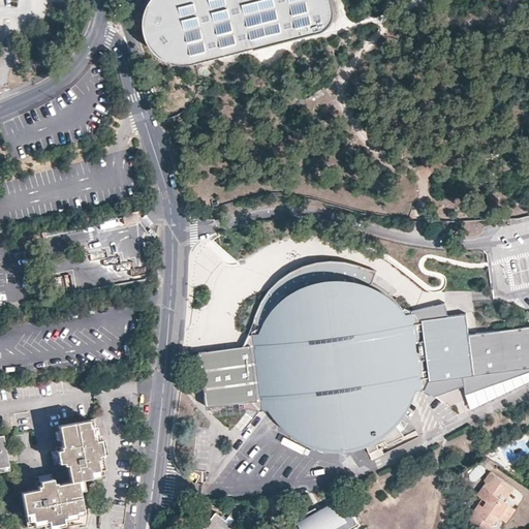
[(149,0),(149,1),(147,6),(146,11),(145,18),(144,22),(145,28),(146,33),(149,38),(151,43),(154,47),(158,51),(162,55),(169,57),(176,59),(182,60),(190,60),(198,59),(254,44),(319,28),(323,26),(327,24),(331,22),(333,18),(334,14),(335,10),(335,6),(335,3),(334,0),(149,0)]
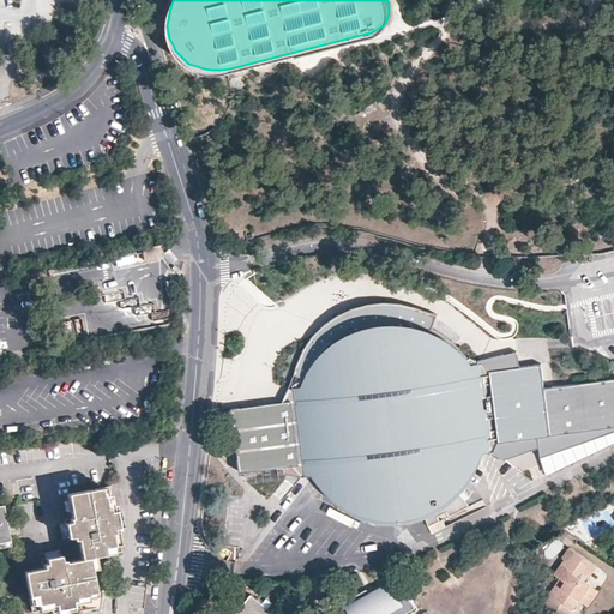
[(613,427),(613,380),(539,387),(539,383),(536,367),(527,368),(486,372),(476,366),(468,367),(462,359),(452,347),(450,345),(438,336),(425,327),(417,332),(408,329),(405,319),(399,311),(391,305),(381,301),(373,301),(365,304),(357,308),(351,314),(349,319),(347,325),(347,330),(347,336),(347,337),(338,343),(335,342),(333,342),(331,342),(329,342),(327,343),(321,349),(313,361),(305,373),(300,389),(293,390),(292,390),(290,391),(289,392),(283,403),(270,404),(234,409),(230,409),(230,415),(236,458),(239,474),(263,470),(312,465),(319,477),(329,489),(337,497),(349,505),(354,507),(368,512),(383,515),(386,510),(392,505),(399,503),(407,503),(413,505),(416,509),(417,511),(435,501),(447,493),(453,486),(462,476),(463,474),(469,461),(475,441),(489,441),(503,441),(613,427)]
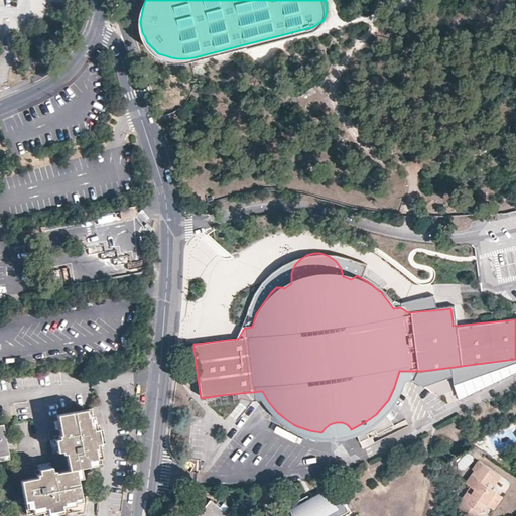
[(76,471),(81,470),(103,466),(101,458),(100,448),(104,447),(102,436),(100,426),(95,427),(92,410),(57,417),(60,436),(54,437),(55,441),(57,454),(58,457),(67,456),(70,472),(76,471)]
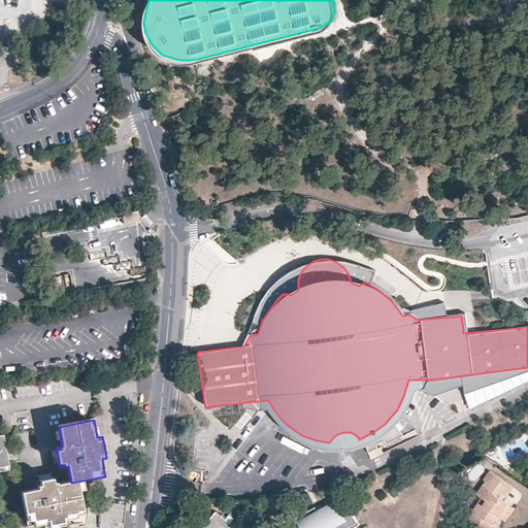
[(0,466),(8,465),(2,436),(0,436),(0,466)]
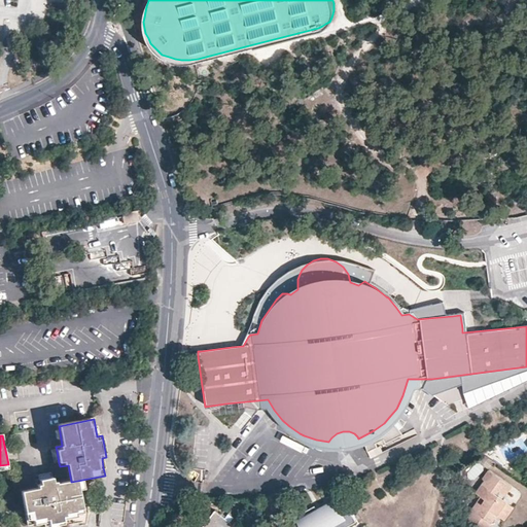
[(506,518),(516,505),(504,498),(496,493),(499,489),(507,495),(514,486),(491,470),(485,479),(487,480),(479,492),(482,494),(488,499),(479,512),(473,519),(485,526),(495,526),(497,524),(503,516),(506,518)]
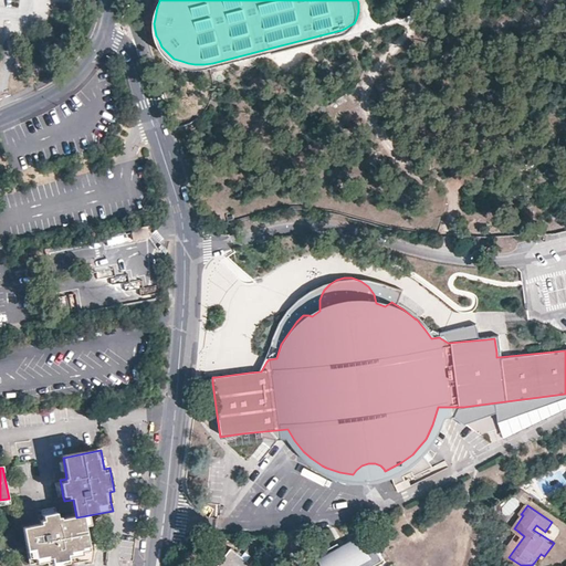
[(88,546),(85,528),(83,516),(76,517),(62,521),(60,514),(58,514),(43,517),(40,517),(41,527),(23,531),(30,565),(35,565),(49,564),(49,565),(58,565),(72,563),(72,559),(91,555),(88,546)]
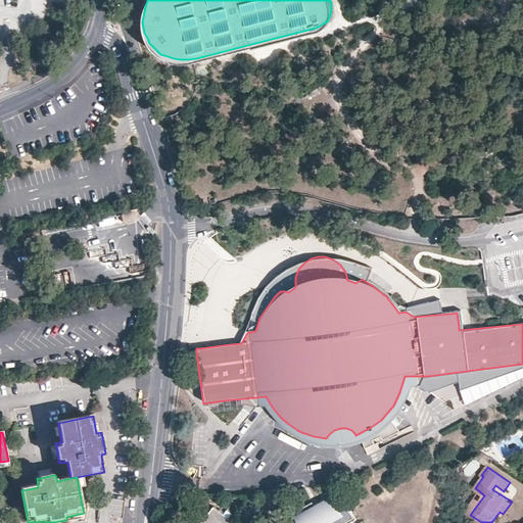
[(492,489),(501,494),(504,491),(495,485),(492,489)]
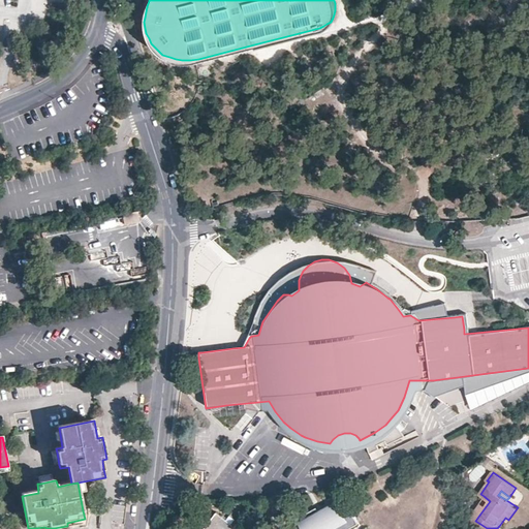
[(474,508),(480,514),(490,501),(484,496),(474,508)]
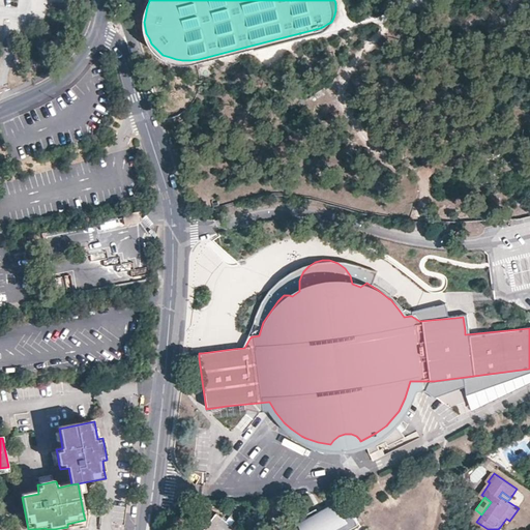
[(320,529),(345,517),(335,499),(311,513),(319,529),(320,529)]
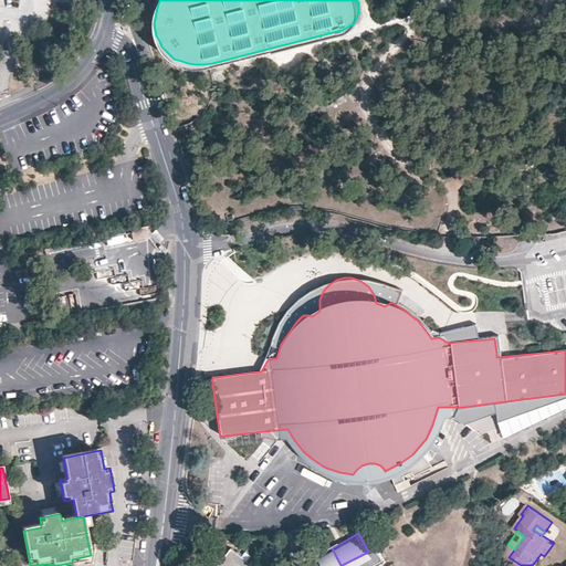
[(558,546),(554,543),(544,556),(548,559),(558,546)]
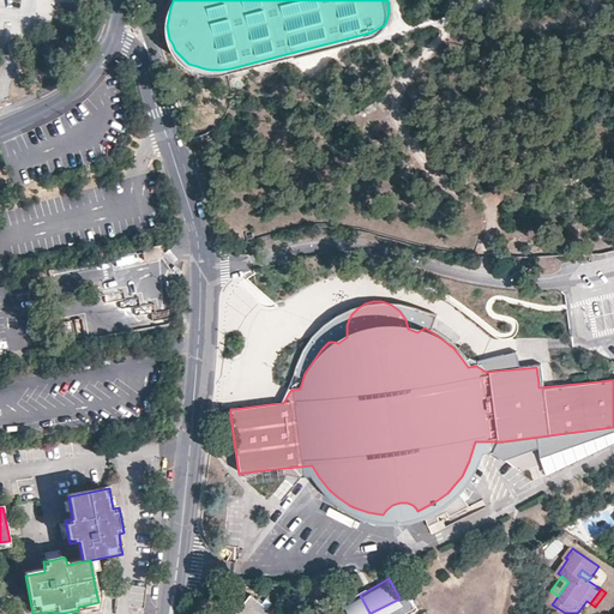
[(369,613),(360,595),(347,602),(353,613),(369,613)]
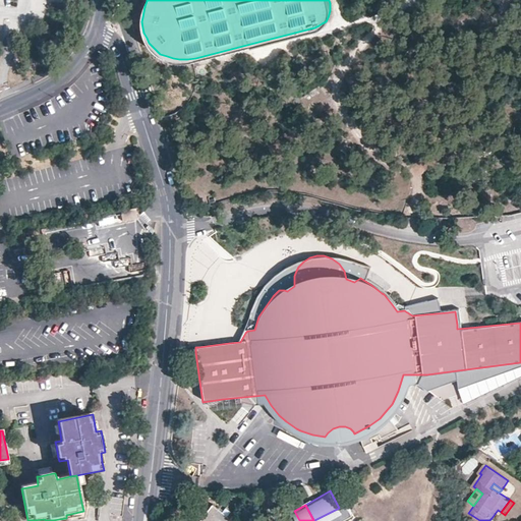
[(232,520),(217,508),(211,515),(206,516),(206,520),(205,520),(232,520)]
